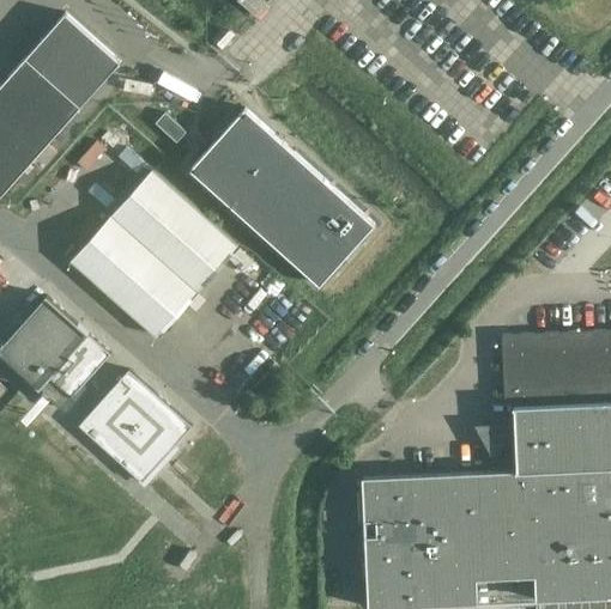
[(0,198),(116,67),(62,19),(0,89),(0,198)]
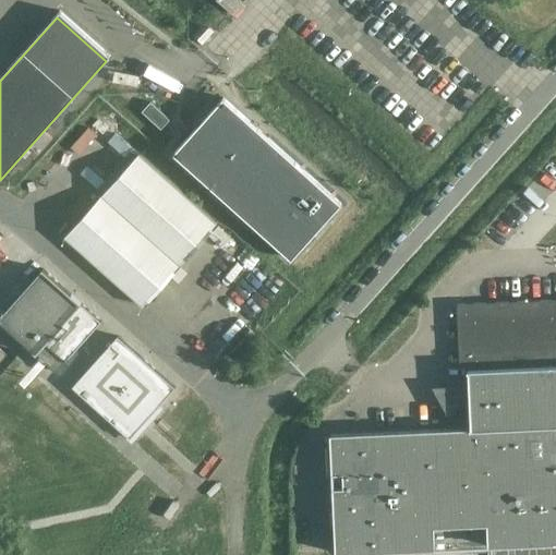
[(221,101),(171,157),(289,263),(339,207),(221,101)]
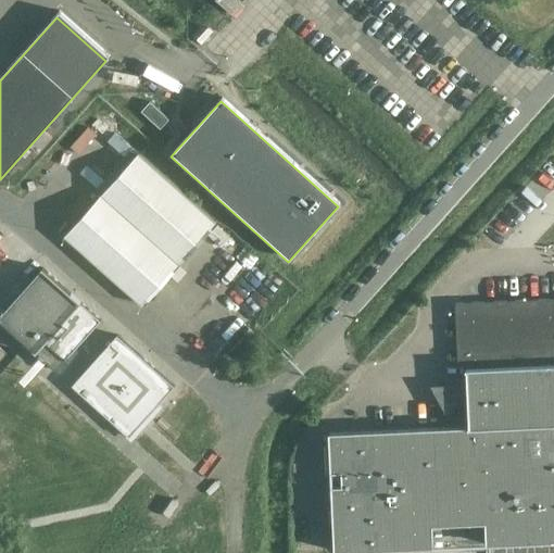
[(139,309),(213,225),(136,155),(61,239),(139,309)]
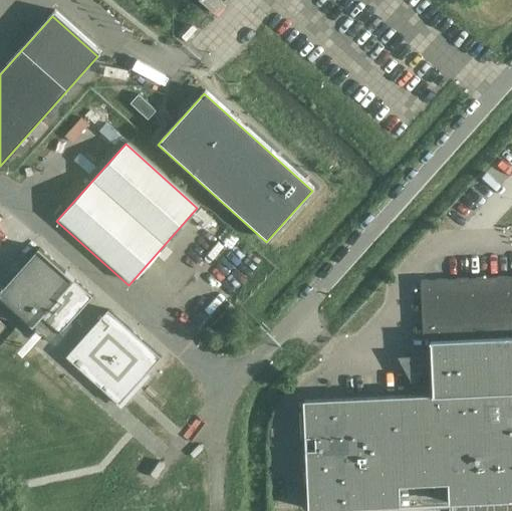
[(46,332),(82,289),(40,253),(4,295),(46,332)]
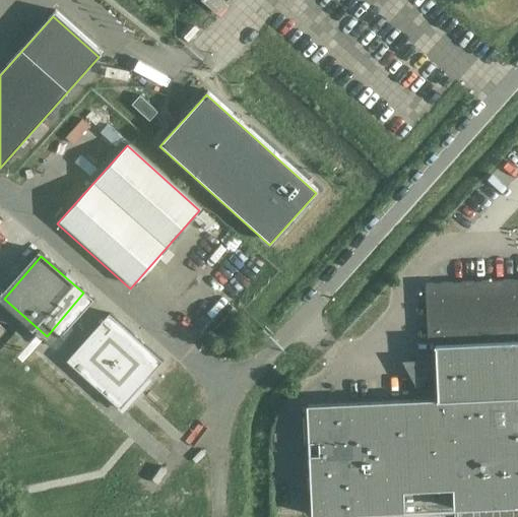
[(517,281),(423,287),(426,343),(434,343),(477,341),(487,341),(517,339),(517,281)]
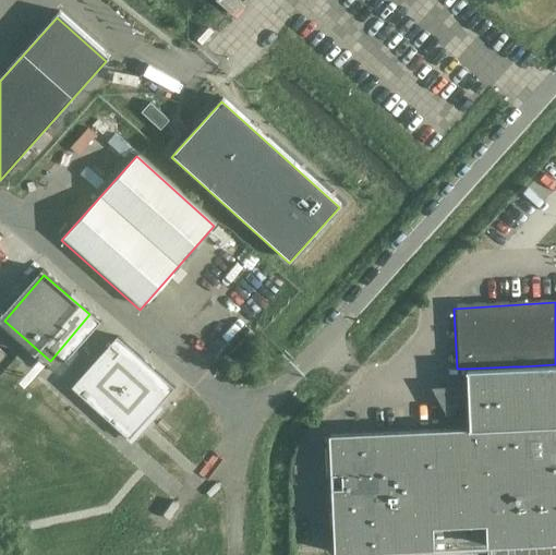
[(124,430),(165,384),(118,345),(79,390),(124,430)]
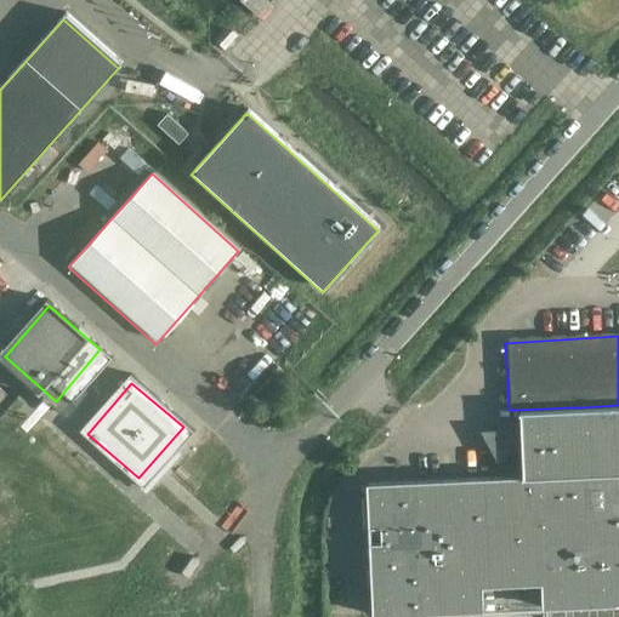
[(618,405),(581,407),(571,407),(518,410),(520,443),(501,443),(503,455),(521,453),(522,479),(365,486),(370,616),(454,616),(482,615),(481,590),(539,587),(540,611),(618,607),(618,405)]
